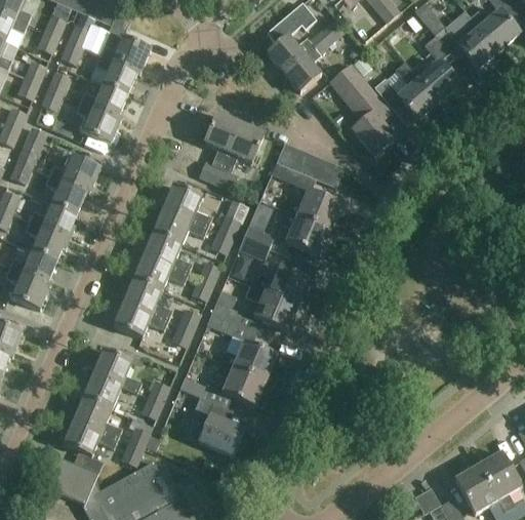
[(0,0),(0,11),(28,24),(32,15),(21,10),(25,0),(0,0)]
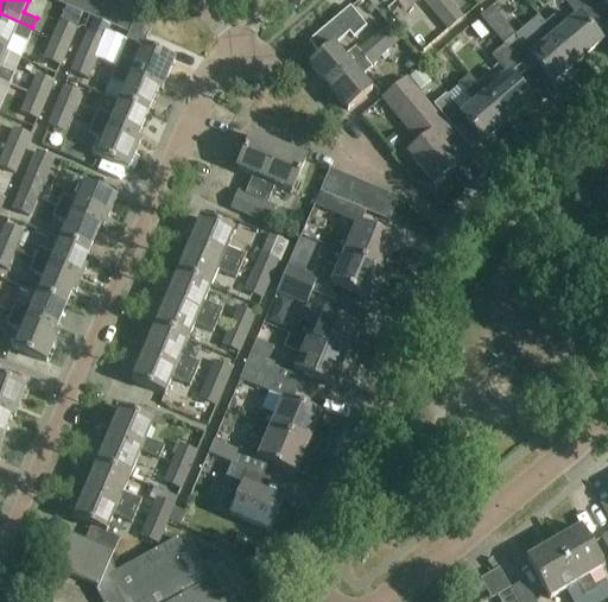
[(84,0),(82,7),(93,12),(97,0),(84,0)]
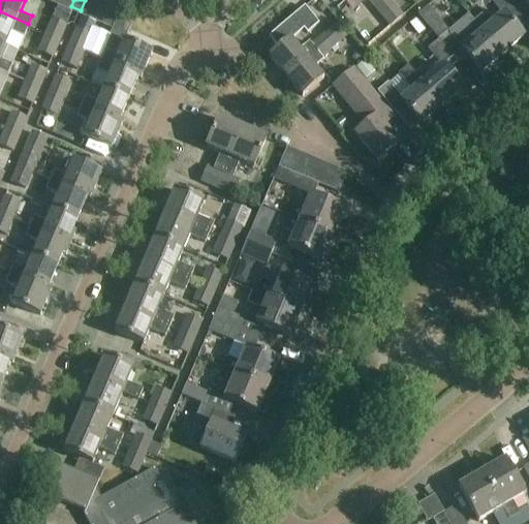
[(91,14),(96,0),(85,0),(81,10),(91,14)]
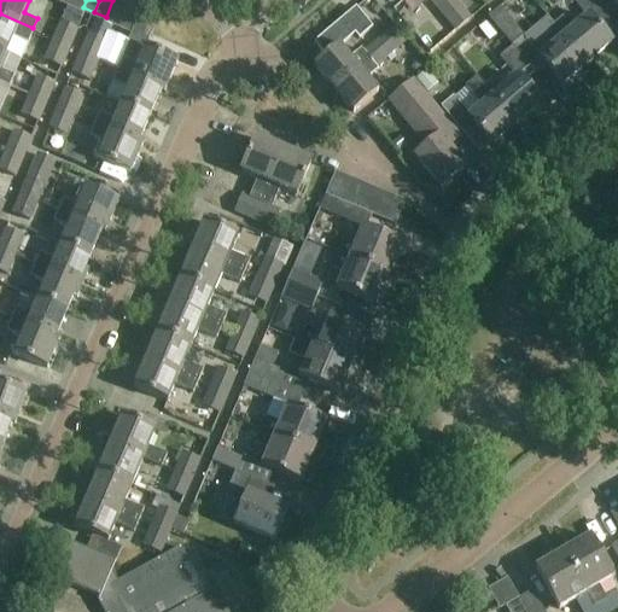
[(118,22),(128,0),(112,0),(106,17),(118,22)]
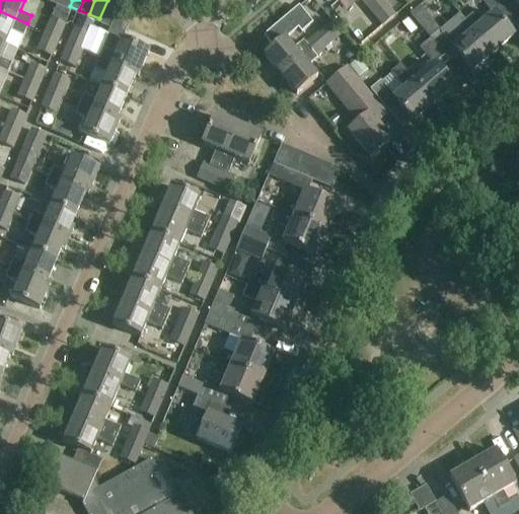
[(107,0),(99,18),(108,22),(117,3),(109,0),(107,0)]
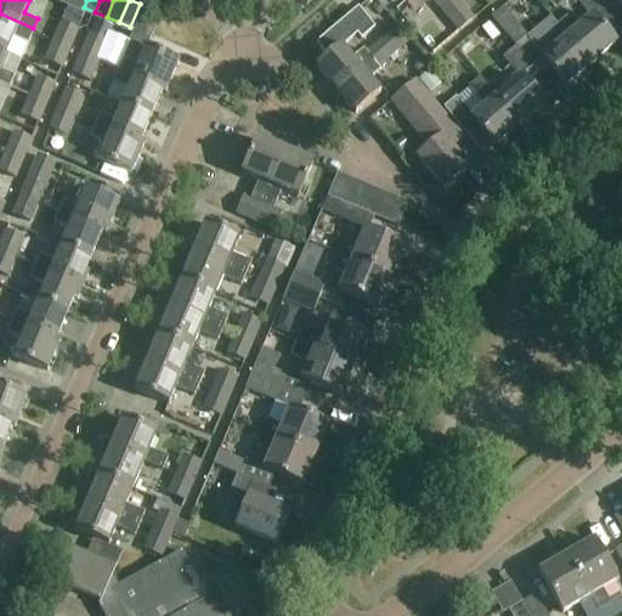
[(435,0),(450,17),(458,28),(465,21),(447,0),(435,0)]
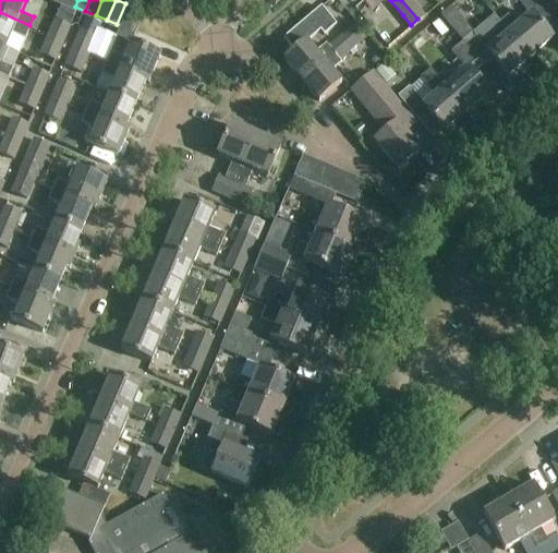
[(401,0),(417,19),(425,13),(413,0),(401,0)]
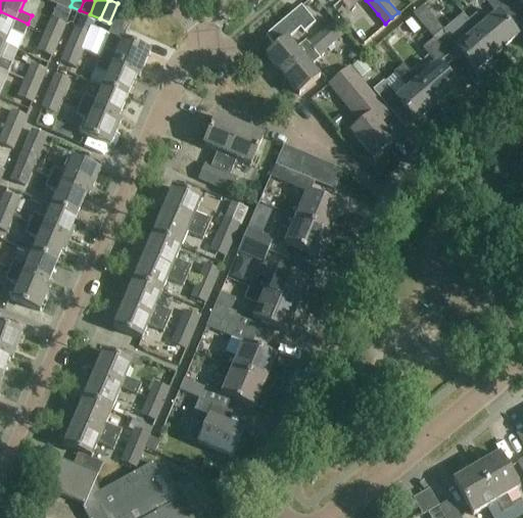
[(390,0),(402,11),(410,3),(406,0),(390,0)]
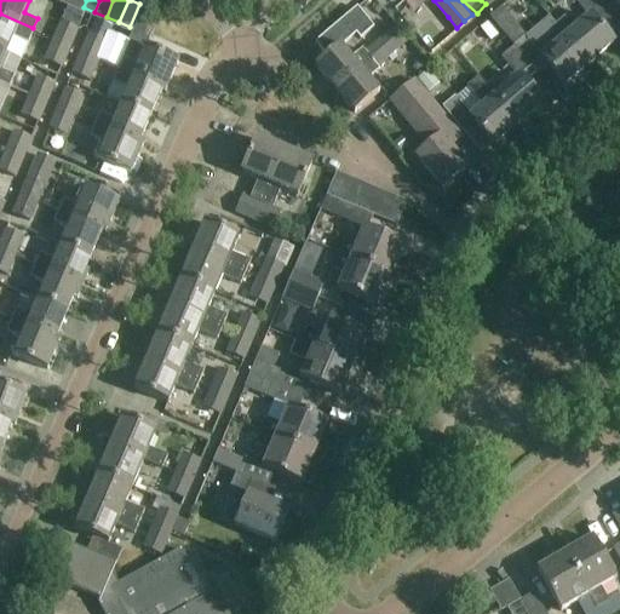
[(564,13),(555,21),(589,61),(614,39),(596,18),(607,9),(598,0),(578,0),(589,12),(574,24),(564,13)]
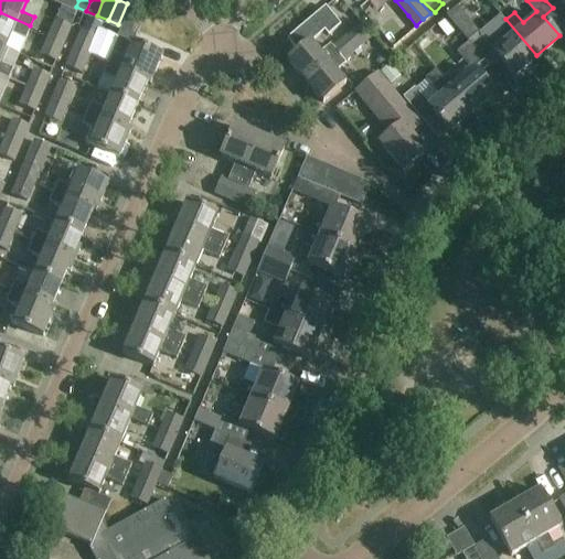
[(287,55),(305,77),(338,50),(331,43),(330,41),(319,50),(309,36),(322,25),(327,31),(339,20),(323,1),(286,33),(297,46),(287,55)]
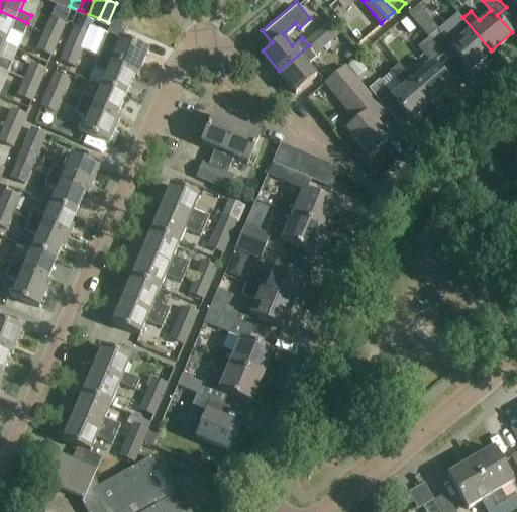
[(23,33),(27,23),(0,11),(0,37),(3,39),(8,27),(23,33)]
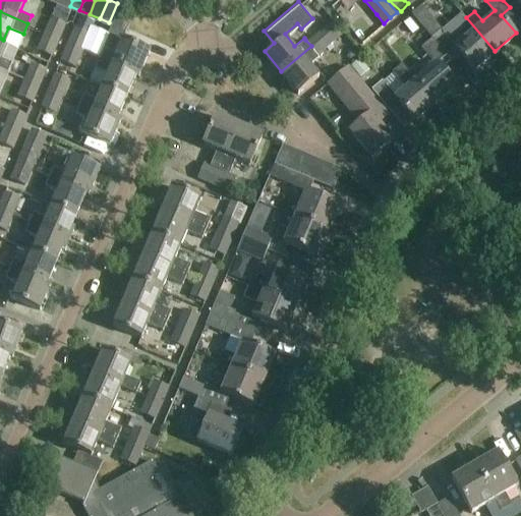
[(432,36),(431,37),(450,58),(459,51),(474,68),(495,51),(466,17),(461,11),(454,17),(467,34),(456,43),(443,27),(432,36)]
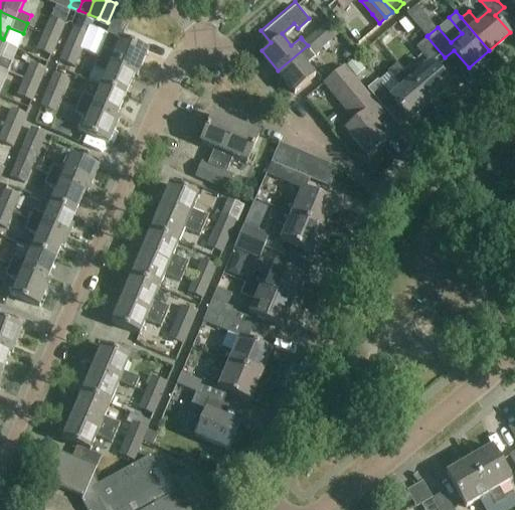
[(43,30),(59,37),(66,21),(50,14),(43,30)]
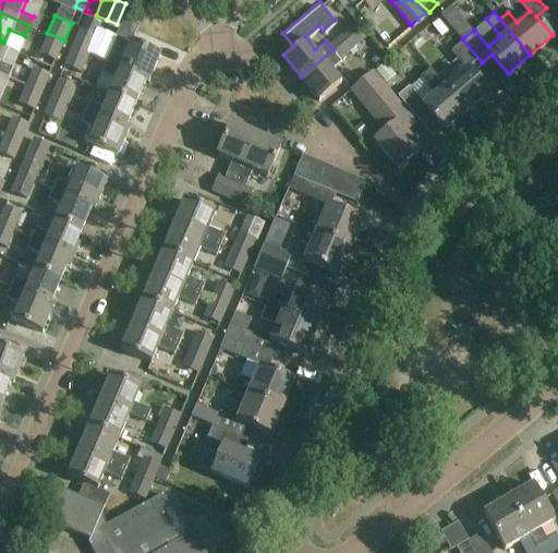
[(439,15),(433,22),(441,33),(448,26),(439,15)]
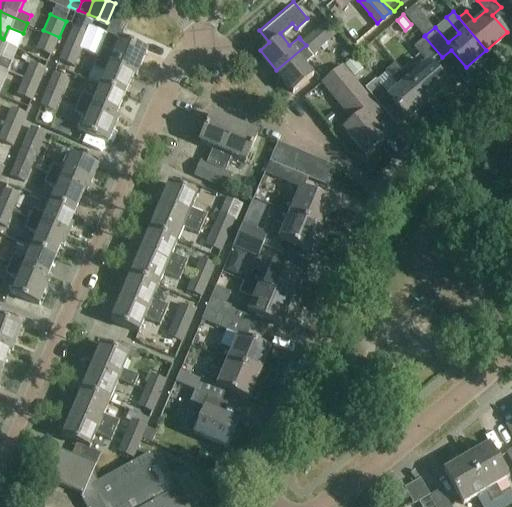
[(111,17),(106,29),(115,33),(120,35),(125,23),(111,17)]
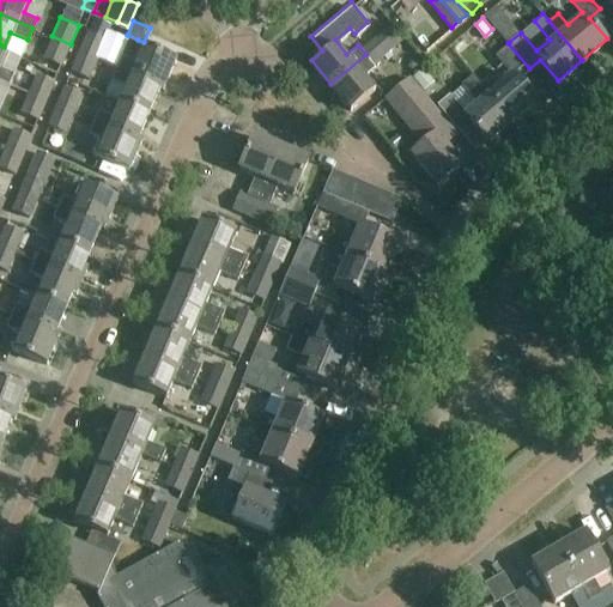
[(376,34),(388,49),(404,36),(392,20),(376,34)]
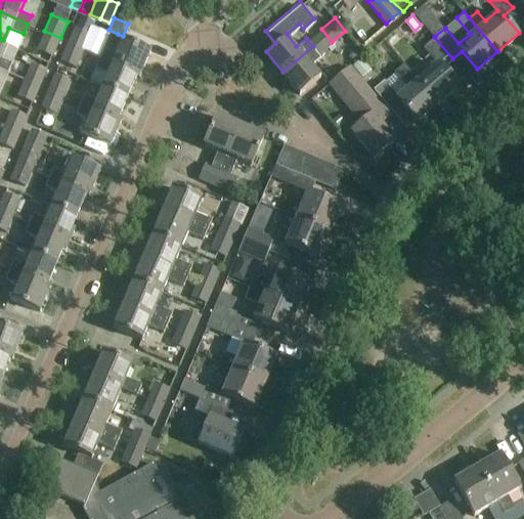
[(68,42),(84,49),(91,32),(75,26),(68,42)]
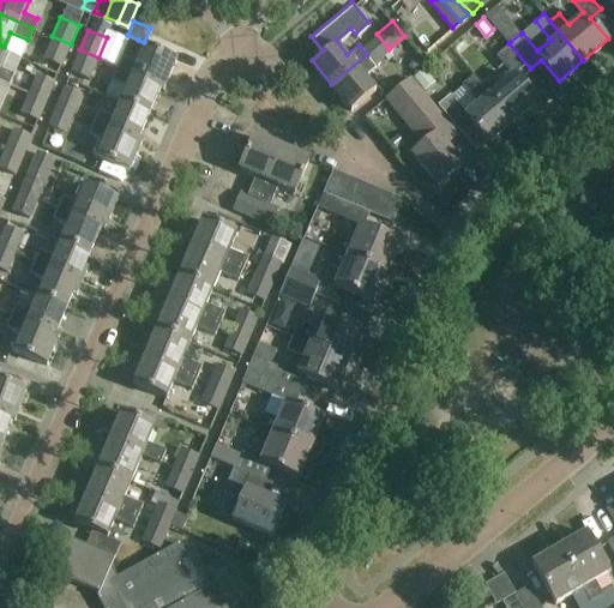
[(377,34),(360,47),(367,54),(373,62),(389,49),(377,34)]
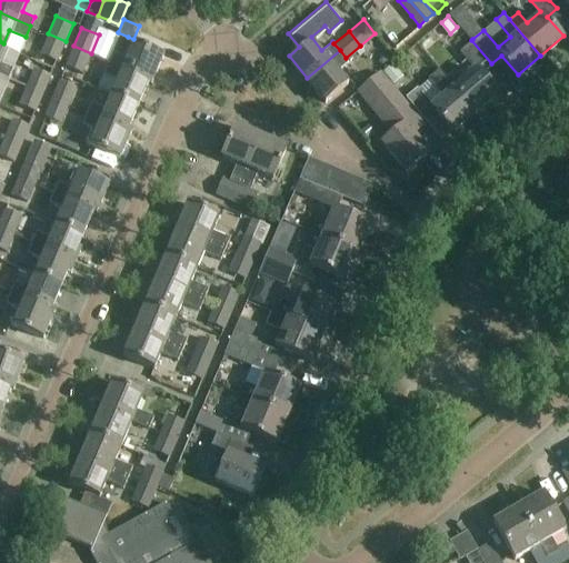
[(58,59),(66,41),(48,33),(40,51),(58,59)]
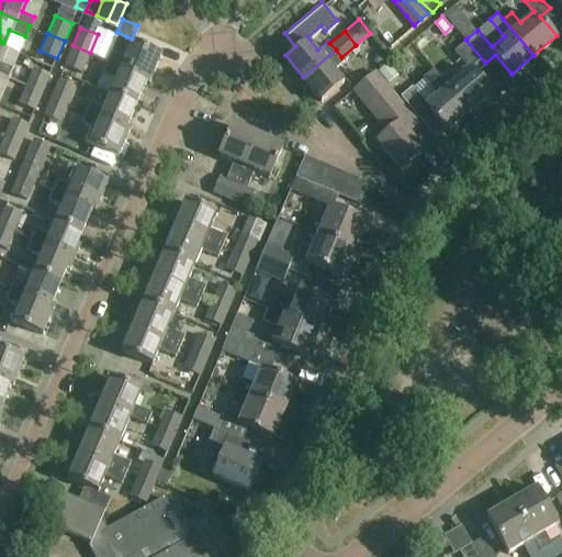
[(107,60),(145,77),(149,67),(154,68),(161,52),(132,39),(126,36),(120,53),(111,49),(107,60)]
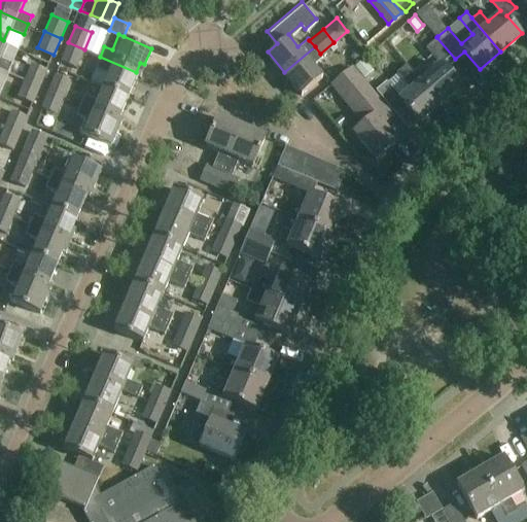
[(419,78),(440,102),(460,84),(446,67),(455,59),(436,37),(426,46),(440,62),(419,78)]
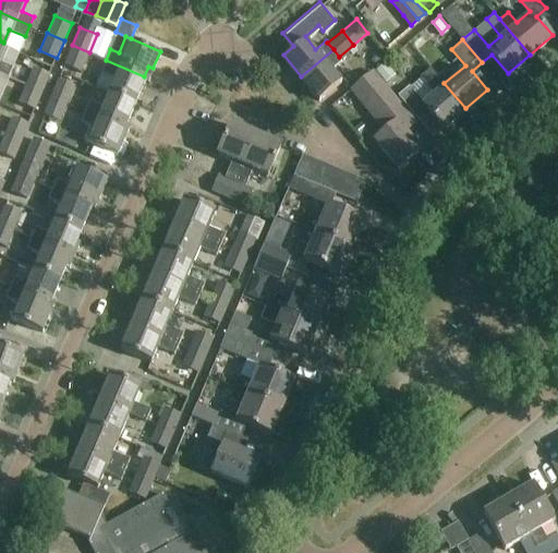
[(0,58),(0,49),(3,43),(0,40),(0,71),(9,74),(13,64),(0,58)]
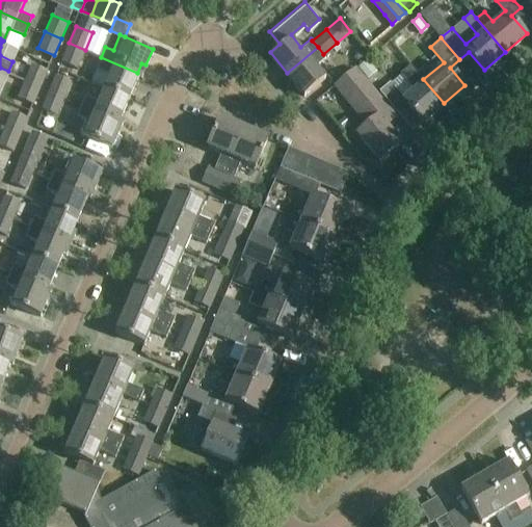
[(79,67),(85,50),(69,43),(62,59),(79,67)]
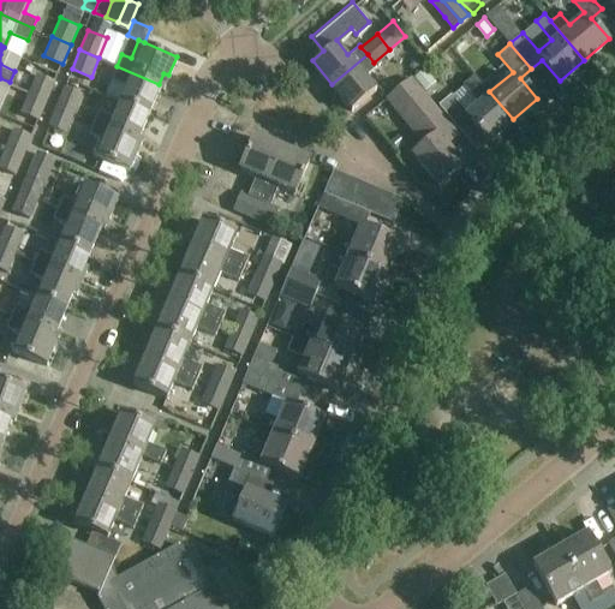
[(376,65),(374,63),(368,54),(332,84),(352,107),(375,87),(365,75),(376,65)]
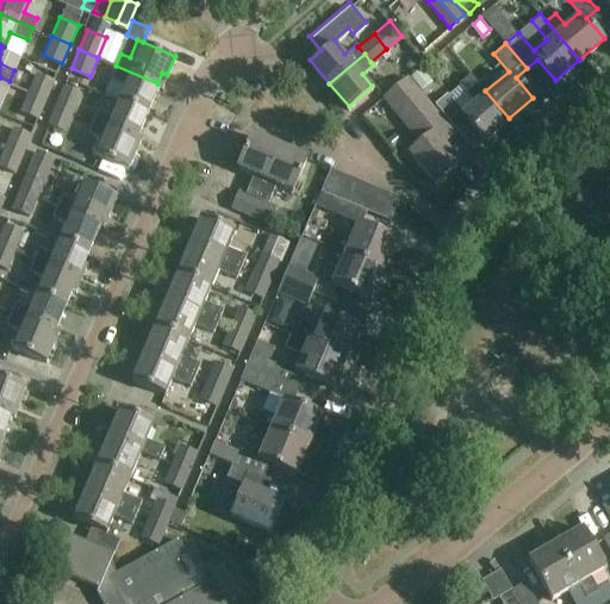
[(147,109),(157,83),(116,66),(111,78),(124,82),(118,97),(147,109)]
